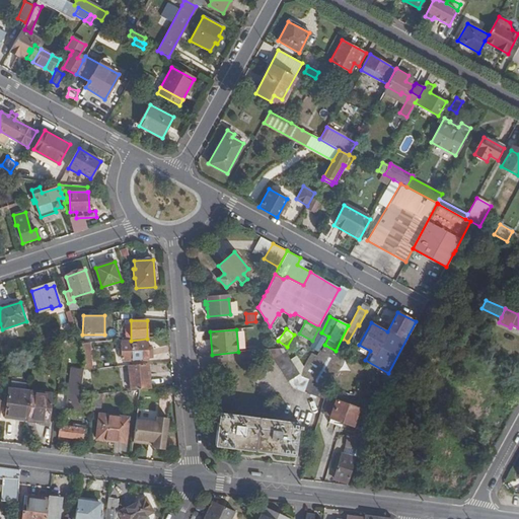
[(319,352),(322,341),(317,340),(314,350),(319,352)]
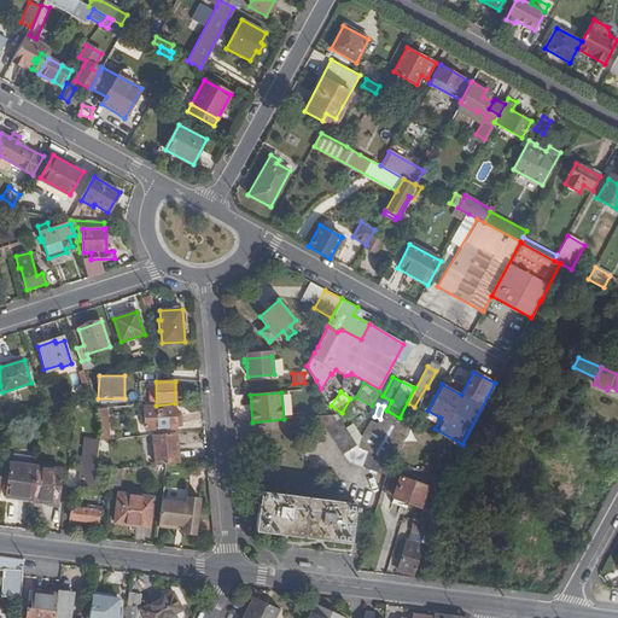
[(176,429),(176,415),(175,407),(157,407),(157,409),(144,409),(144,415),(140,415),(141,424),(144,424),(144,427),(157,427),(157,429),(176,429)]
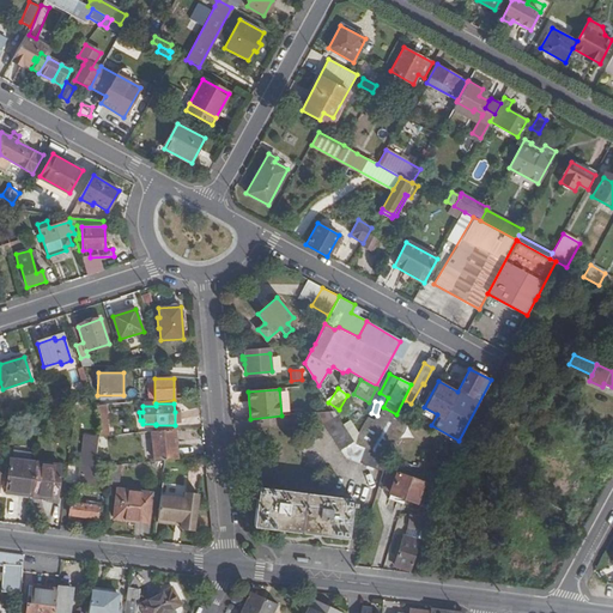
[(105,406),(96,407),(99,417),(105,417),(105,406)]
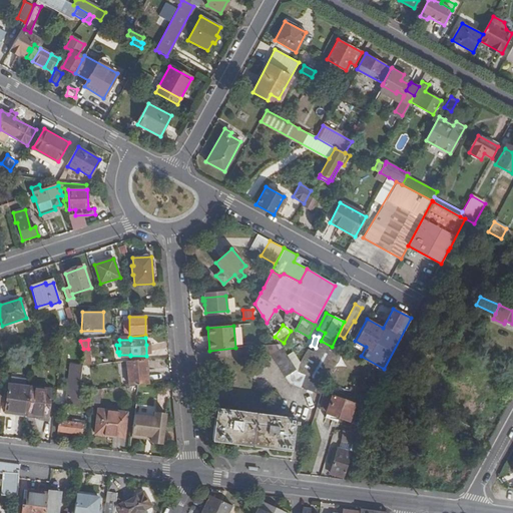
[(281,345),(266,346),(290,383),(320,395),(324,383),(314,379),(299,373),(294,365),(281,345)]
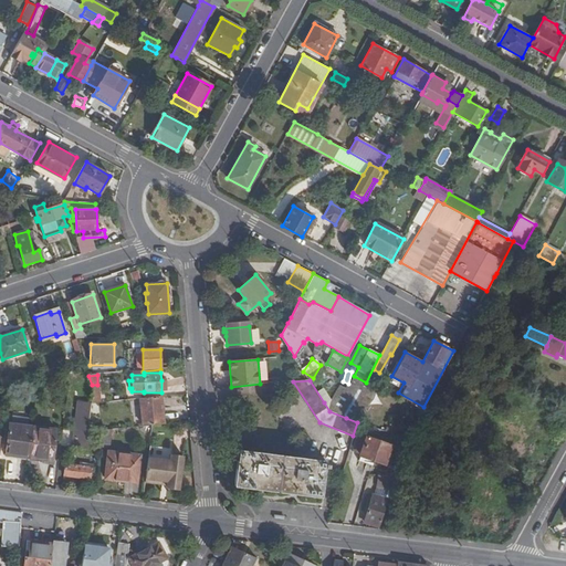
[(362,420),(375,391),(350,380),(347,388),(338,385),(332,400),(345,407),(343,411),(362,420)]
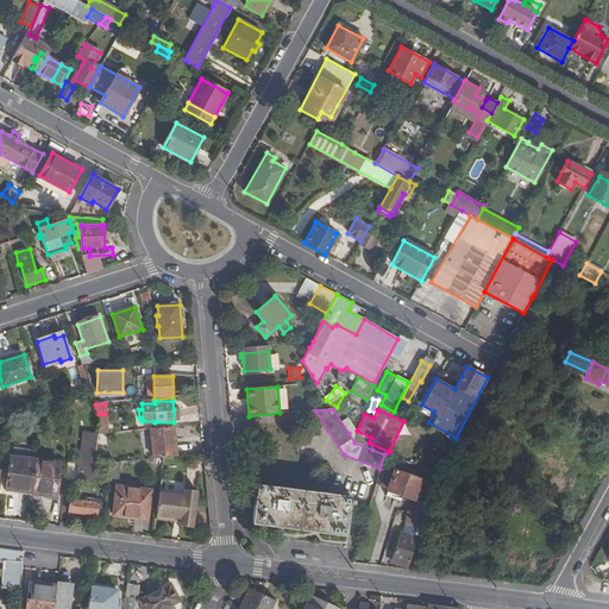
[(177,457),(174,428),(150,429),(154,459),(164,458),(177,457)]
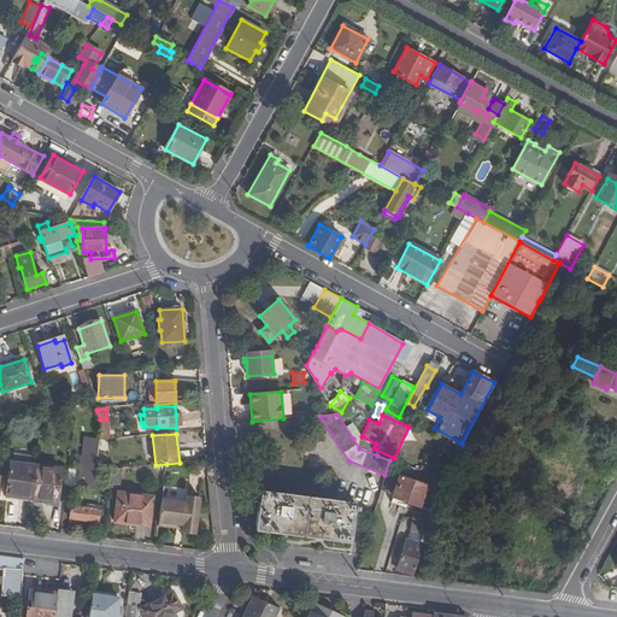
[(94,454),(98,454),(99,441),(87,440),(82,480),(97,482),(98,476),(92,476),(94,454)]
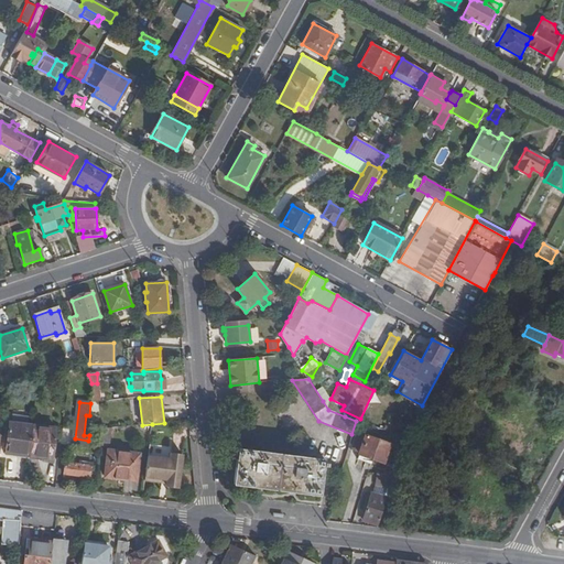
[(29,456),(32,425),(9,423),(4,453),(29,456)]
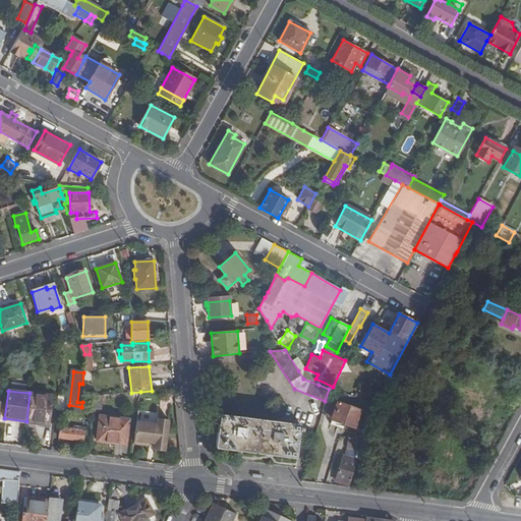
[(51,396),(30,393),(26,421),(48,423),(51,396)]
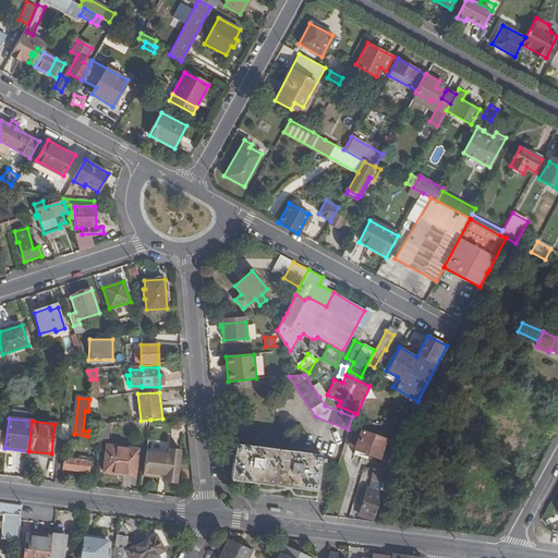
[(354,448),(368,453),(378,457),(385,439),(362,431),(361,433),(352,429),(347,445),(354,448)]
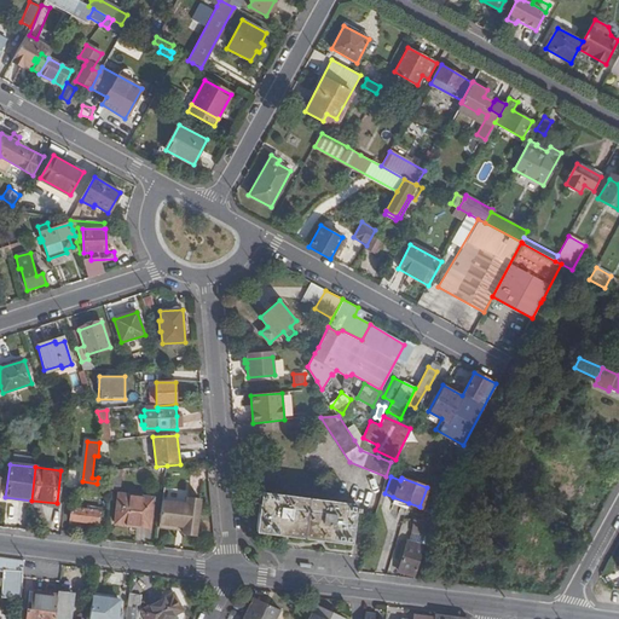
[(356,503),(261,490),(256,526),(258,527),(258,526),(350,539),(350,541),(351,541),(356,510),(358,510),(359,508),(356,507),(356,503)]
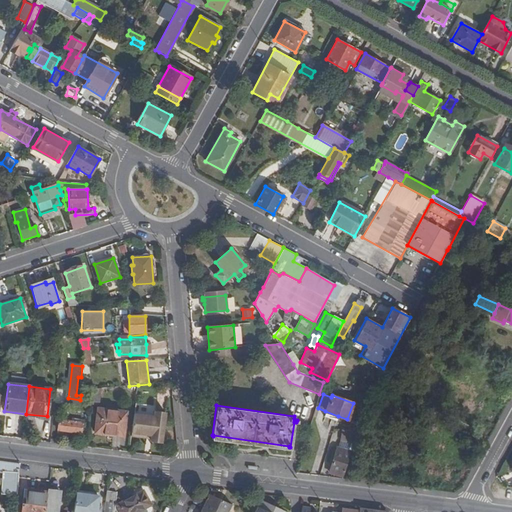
[(126,412),(98,408),(95,433),(123,437),(126,412)]
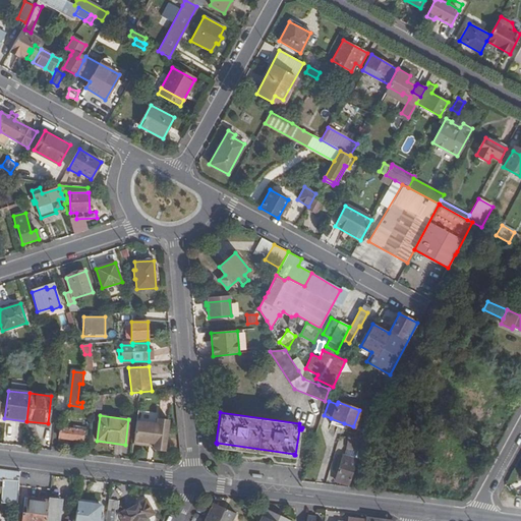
[(342,428),(344,423),(331,418),(330,423),(342,428)]
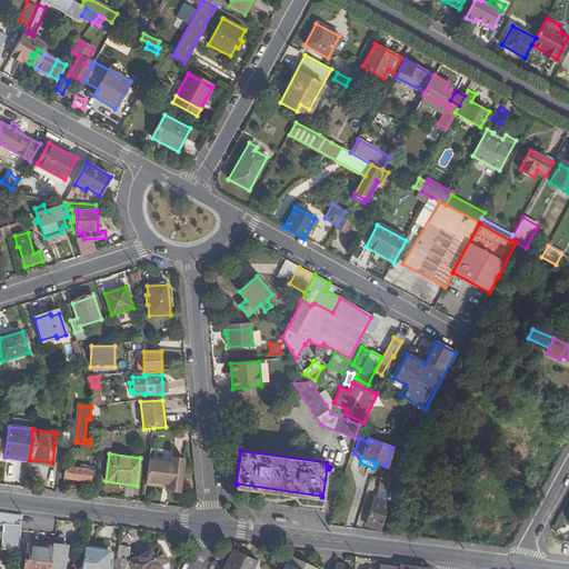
[(166,463),(149,460),(146,481),(163,483),(163,480),(169,481),(168,488),(167,491),(179,492),(183,459),(171,458),(171,465),(166,465),(166,463)]
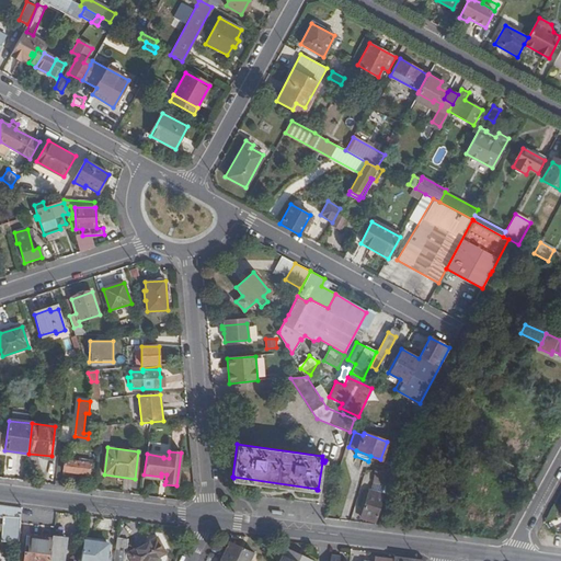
[(90,465),(65,461),(64,472),(89,476),(90,465)]
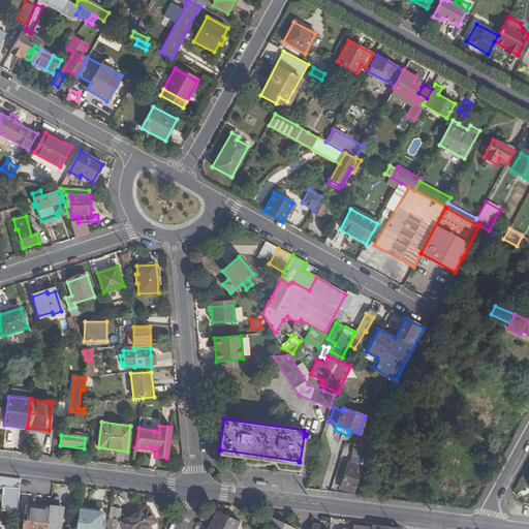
[(347,461),(351,447),(344,445),(340,459),(347,461)]
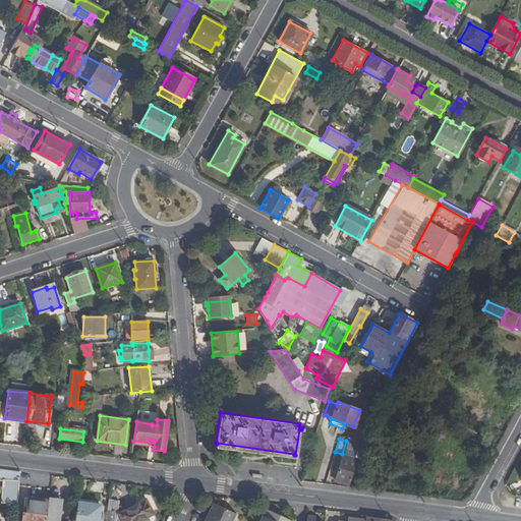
[(362,440),(348,439),(347,447),(352,448),(352,449),(359,450),(362,440)]
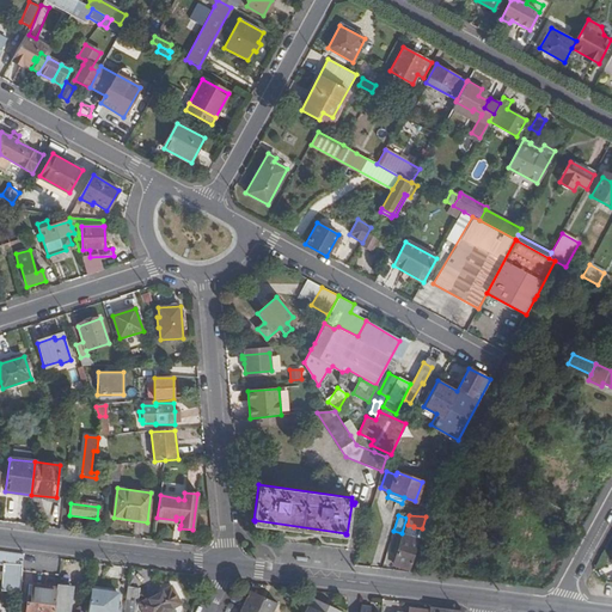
[(393,564),(410,570),(418,540),(402,536),(393,564)]
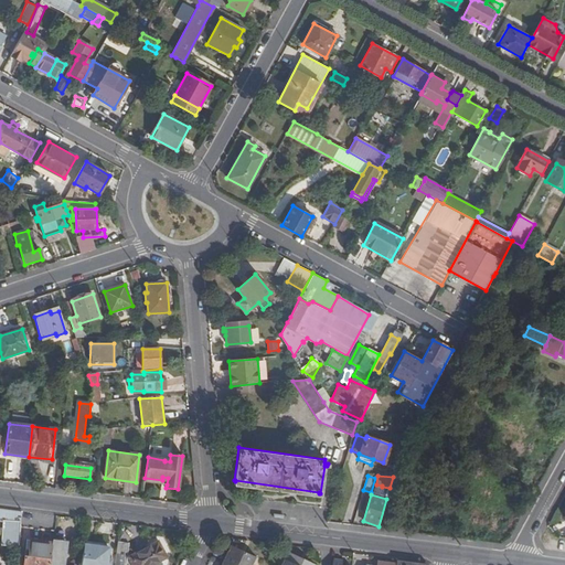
[(19,547),(22,511),(6,509),(1,545),(19,547)]
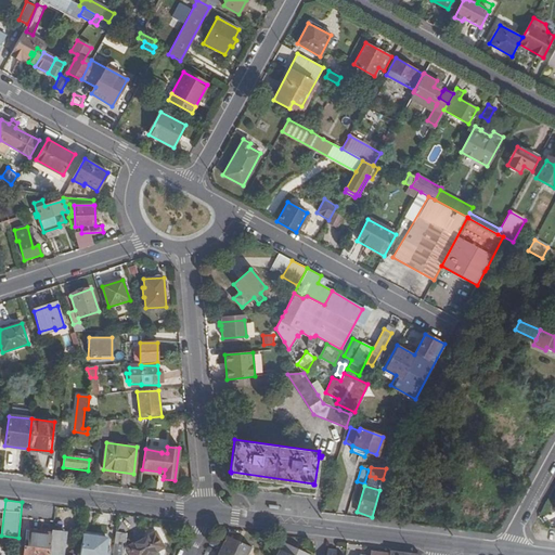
[(48,554),(51,533),(29,530),(28,541),(27,546),(25,546),(23,554),(48,554)]
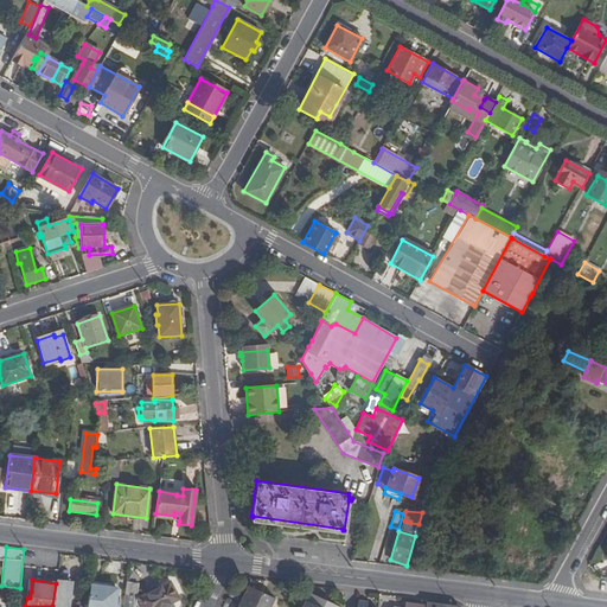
[(68,606),(71,582),(56,580),(56,583),(52,606),(58,606),(59,606),(66,606),(68,606)]
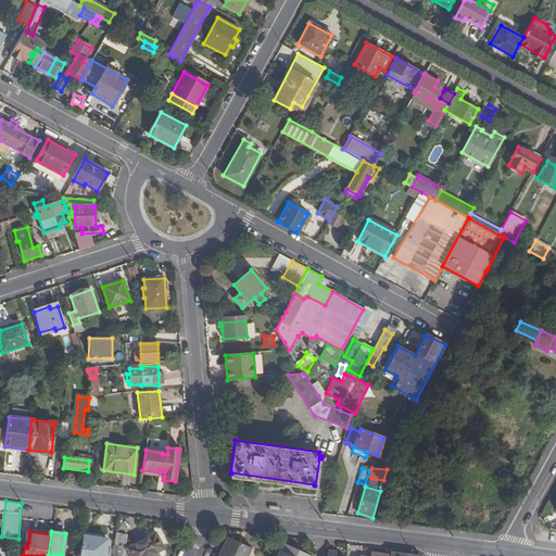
[(123,555),(126,534),(116,532),(112,555),(123,555)]
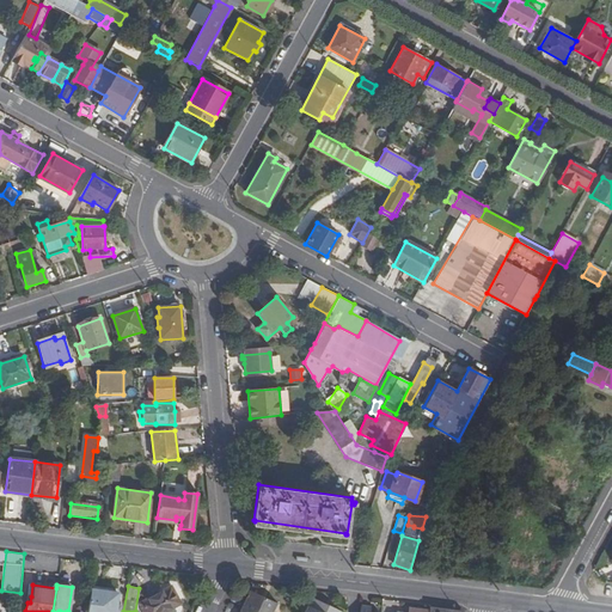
[(164,611),(179,604),(171,587),(139,604),(144,611),(164,611)]
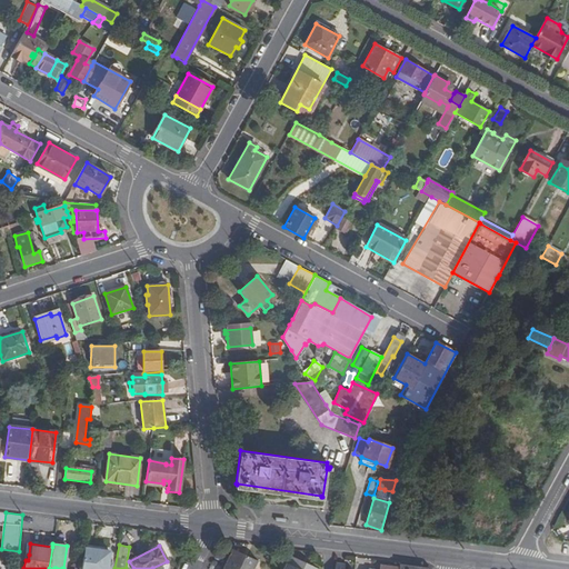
[(106,568),(107,562),(109,551),(85,548),(81,568),(106,568)]
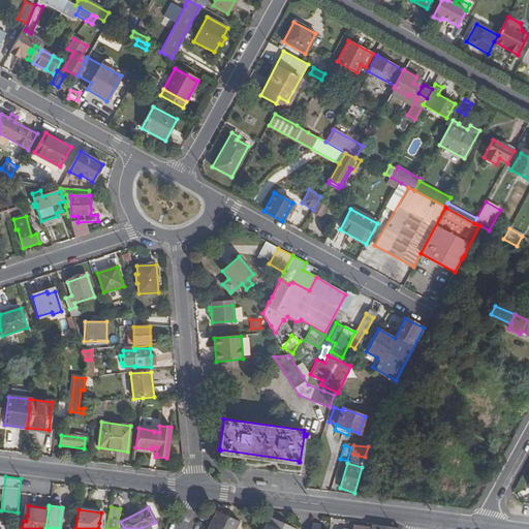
[(236,528),(239,522),(229,518),(228,520),(226,519),(227,516),(216,510),(212,519),(210,518),(207,526),(209,526),(207,528),(236,528)]
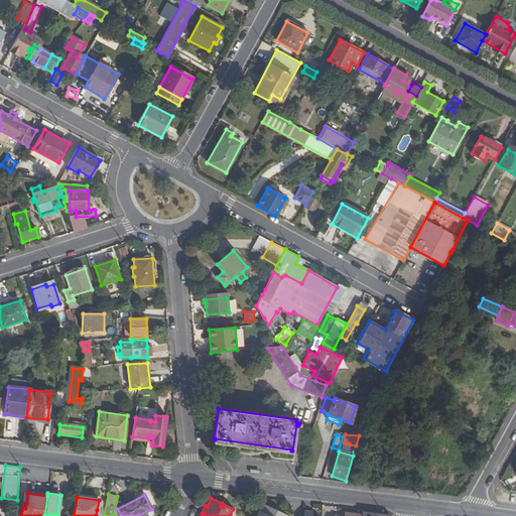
[(289,515),(278,511),(277,513),(275,512),(276,510),(264,504),(257,515),(289,515)]
